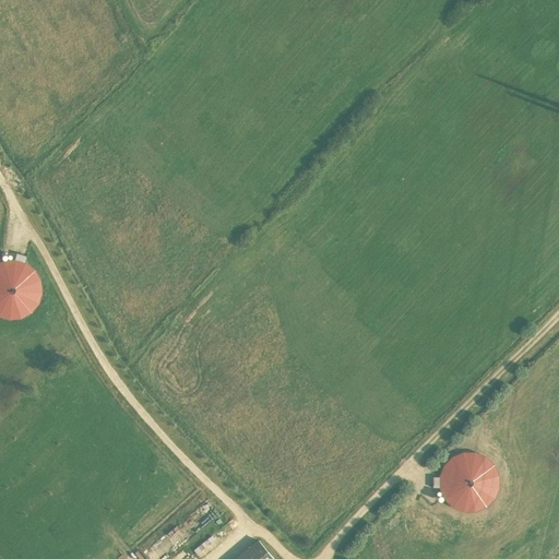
[(24,264),(27,256),(16,252),(14,261),(3,262),(0,263),(0,314),(9,318),(20,317),(30,311),(37,302),(39,292),(38,281),(33,271),(24,264)]
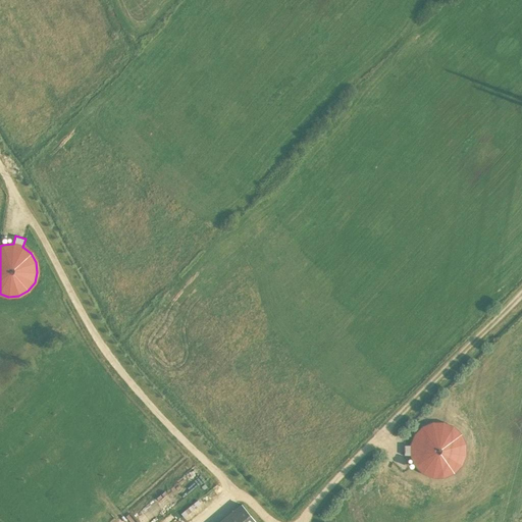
[(404,446),(404,455),(404,456),(413,456),(416,465),(423,472),(433,476),(444,476),(453,472),(460,464),(464,455),(464,445),(461,437),(460,434),(453,427),(444,424),(432,424),(423,428),(416,435),(412,445),(404,446)]
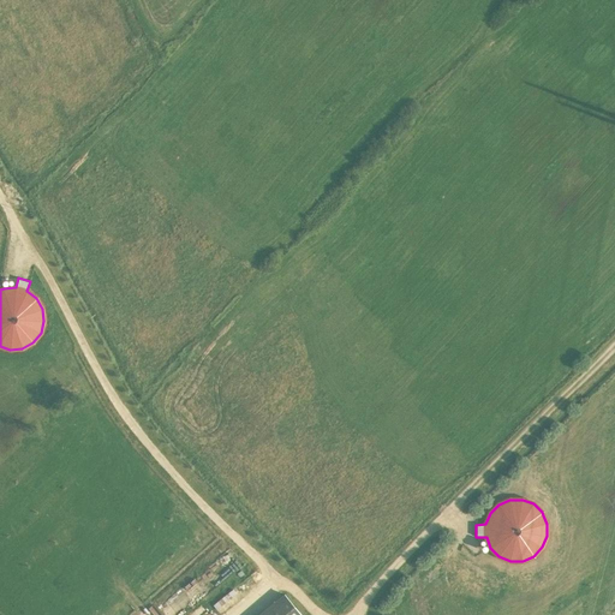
[(220,560),(225,566),(237,556),(233,550),(220,560)]
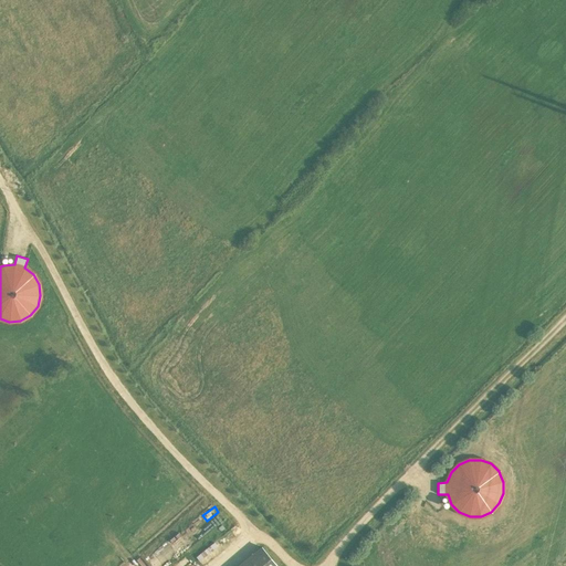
[(211,547),(201,553),(206,561),(216,556),(211,547)]
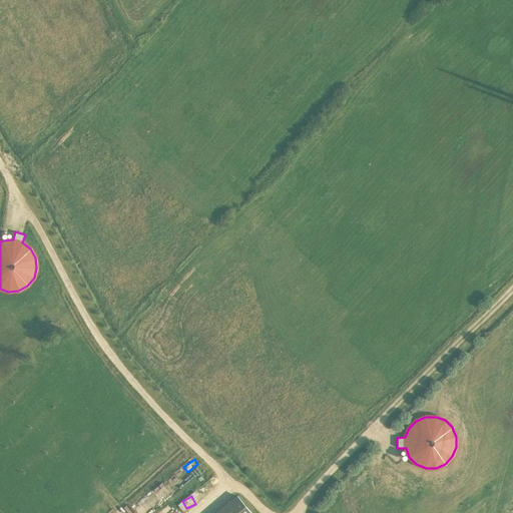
[(250,512),(237,496),(215,512),(250,512)]
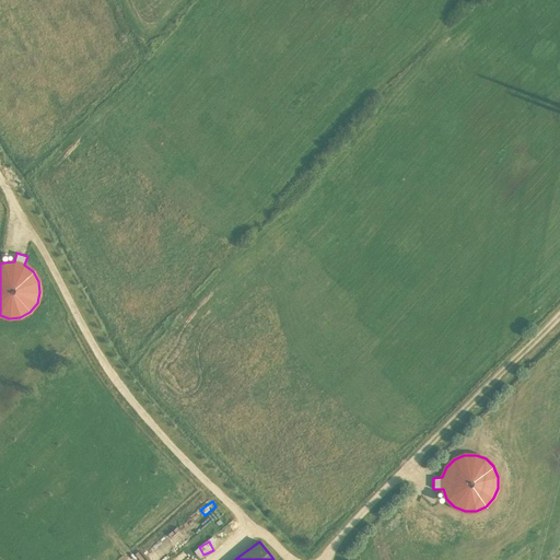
All buildings are outlined.
